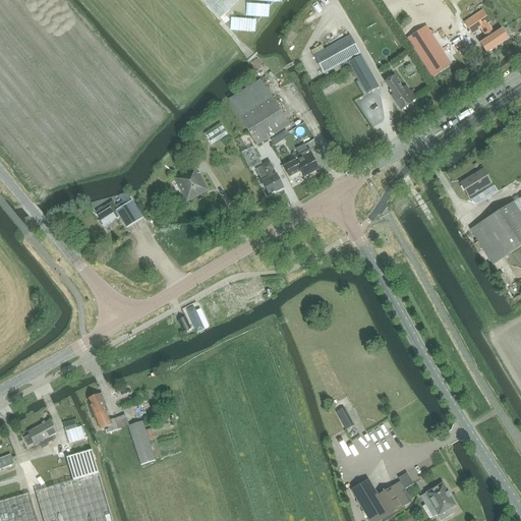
[(205,0),(238,36),(275,2),(277,0),(205,0)]
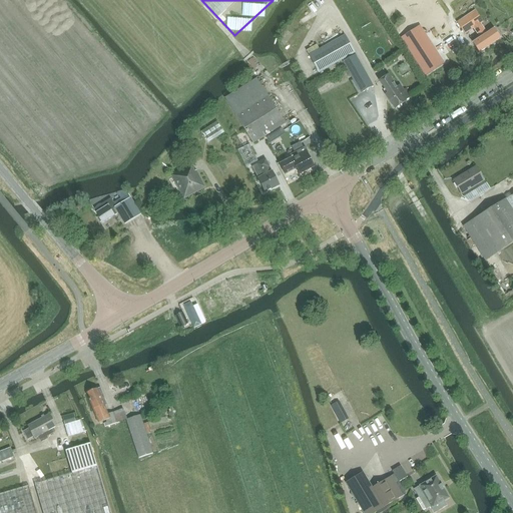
[(475,11),(457,23),(465,35),(474,28),(480,24),(483,23),(475,11)]
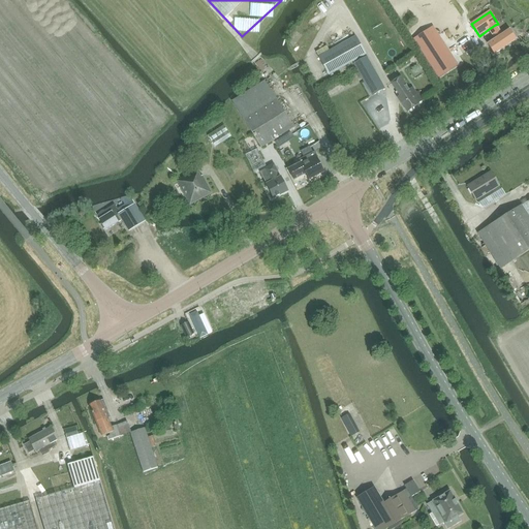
[(496,39),(488,44),(494,54),(508,44),(516,39),(509,31),(502,35),(495,25),(489,29),(496,39)]
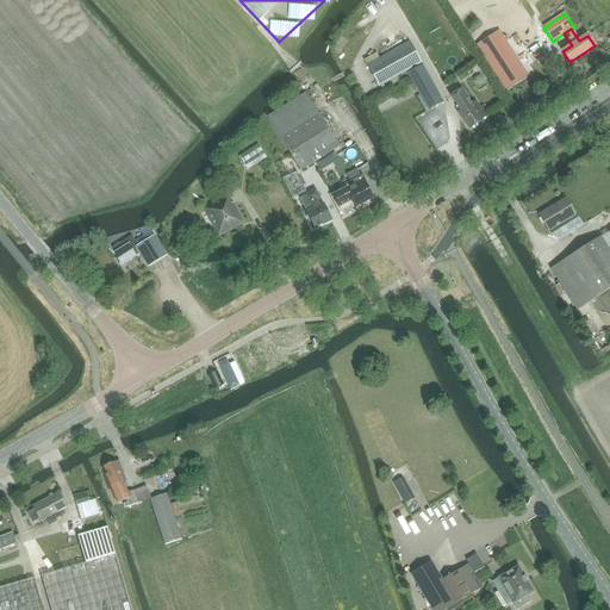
[(502,37),(481,50),(486,57),(500,80),(510,94),(530,81),(502,37)]
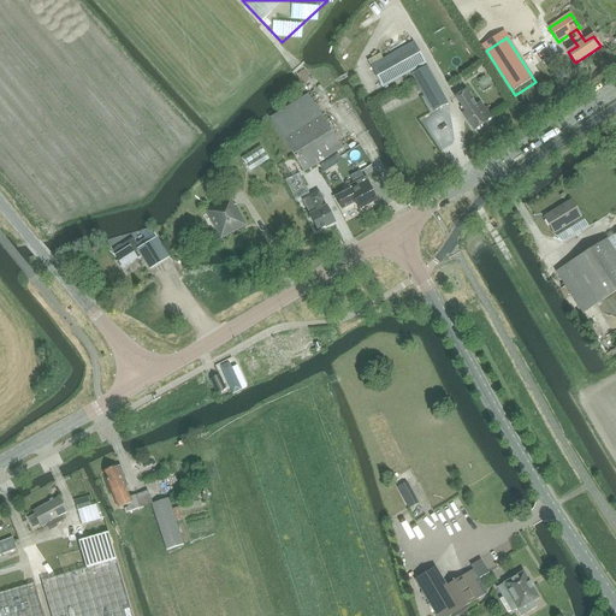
[(372,66),(373,70),(384,88),(426,64),(414,43),(372,66)]
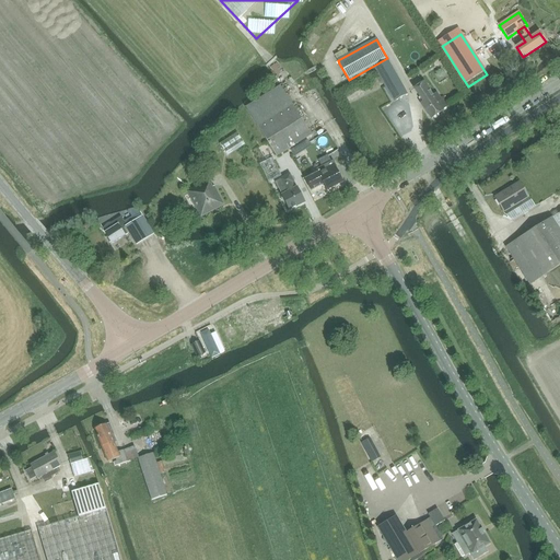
[(394,102),(407,94),(388,60),(374,68),(394,102)]
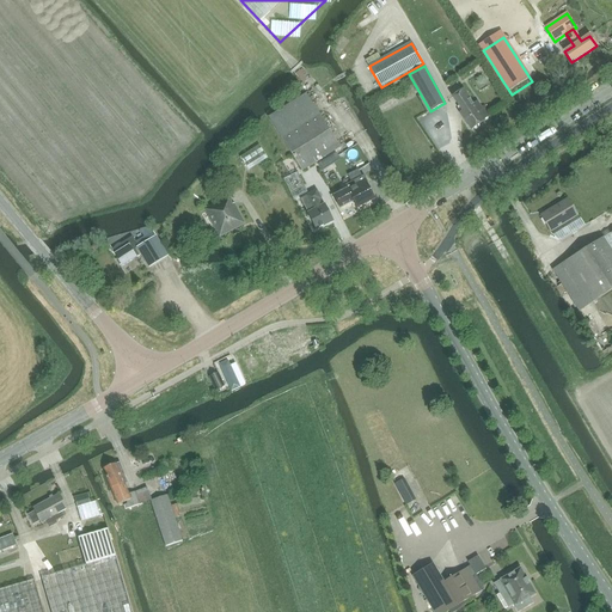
[(463,91),(453,97),(459,105),(461,104),(465,110),(460,114),(472,130),(491,116),(484,105),(482,108),(478,101),(472,104),(469,99),(463,91)]
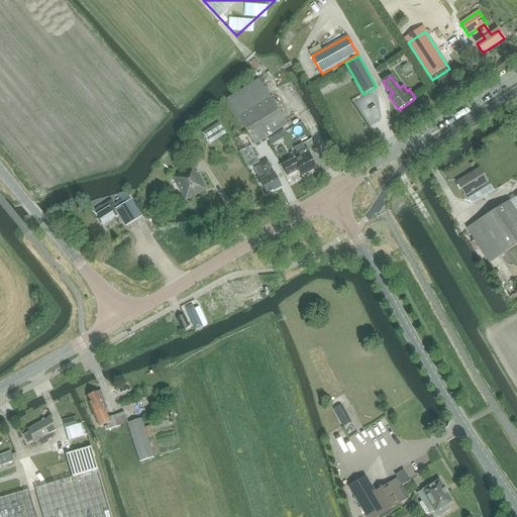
[(255,145),(267,137),(288,124),(270,97),(237,117),(255,145)]
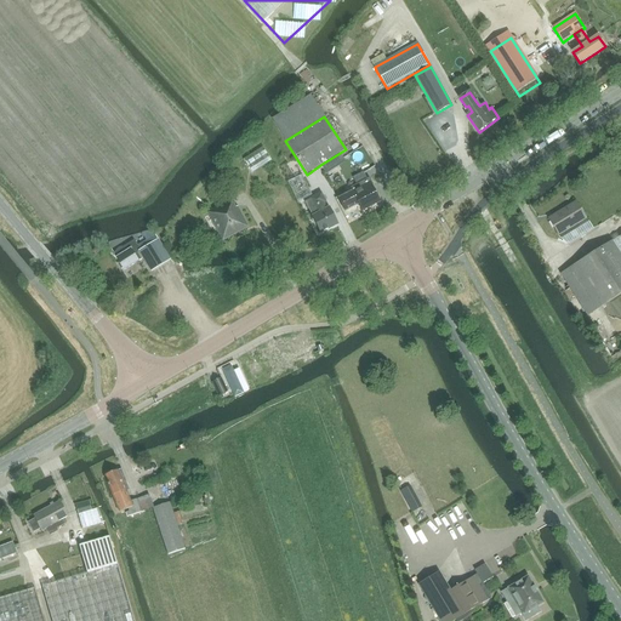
[(432,157),(432,141),(417,141),(417,155),(432,157)]
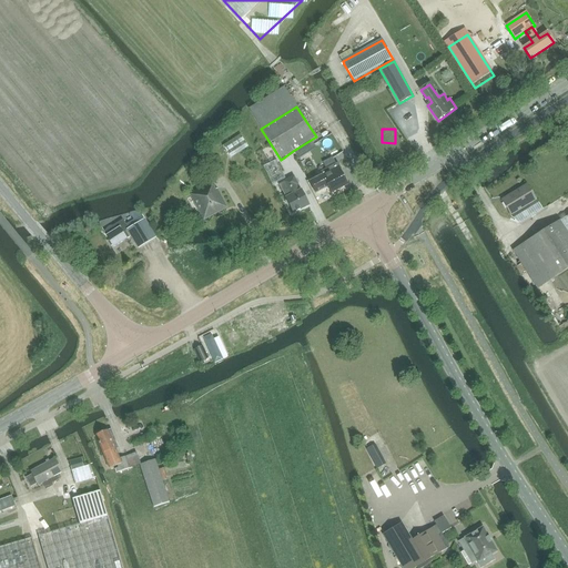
[(247,148),(241,135),(223,145),(231,158),(247,148)]
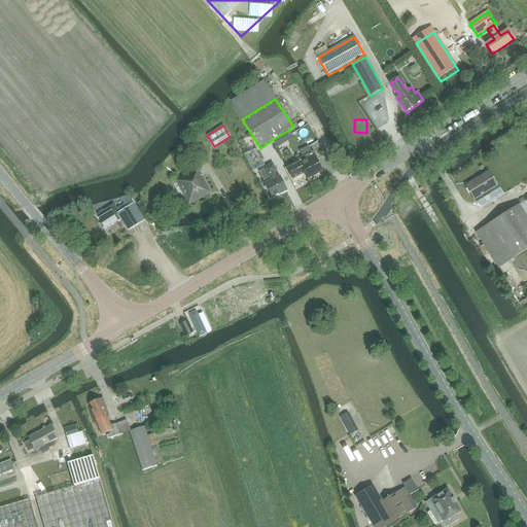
[(293,127),(272,140),(289,168),(287,169),(293,180),(305,174),(308,180),(322,172),(315,157),(315,159),(312,152),(310,153),(293,127)]
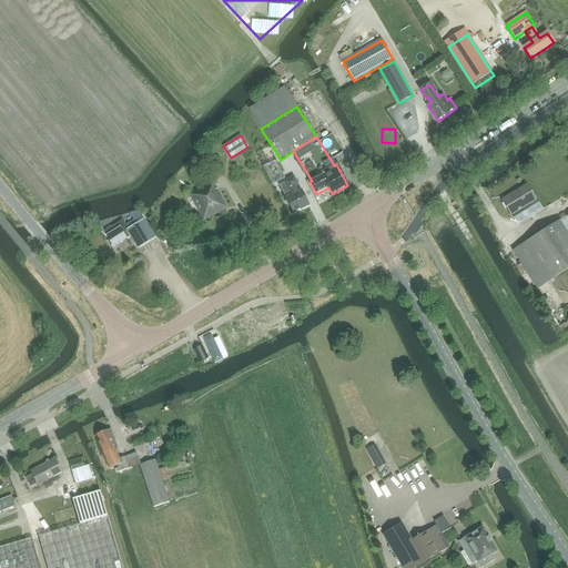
[(284,182),(279,185),(286,199),(293,213),(310,205),(302,191),(298,192),(296,186),(297,185),(294,178),(284,182)]
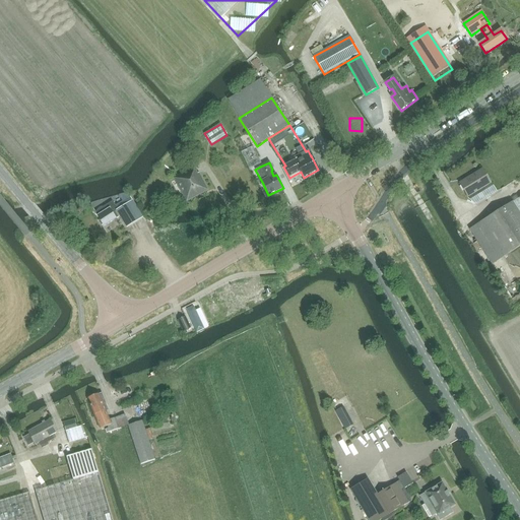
[(187,202),(208,190),(199,174),(197,175),(194,168),(174,178),(187,202)]
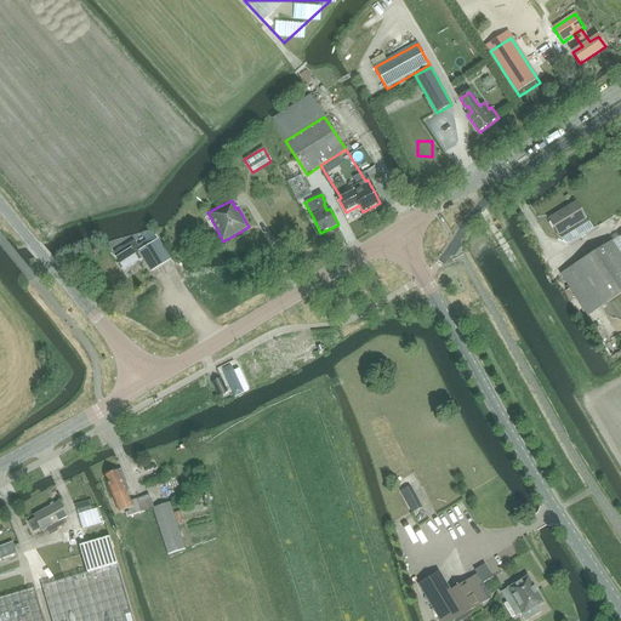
[(559,235),(586,220),(576,204),(550,220),(559,235)]
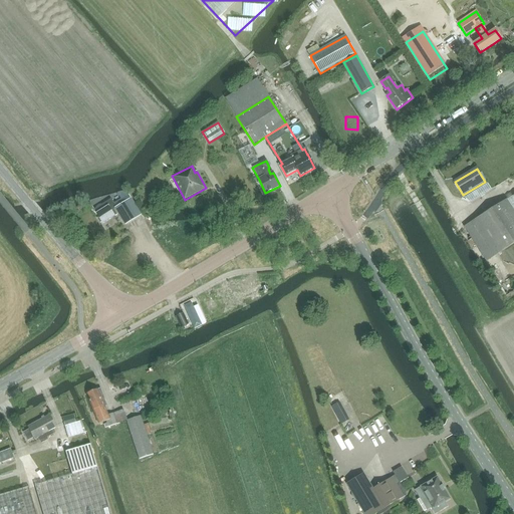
[(125,225),(142,215),(130,195),(129,196),(125,191),(111,199),(94,210),(102,224),(117,215),(113,210),(115,209),(125,225)]
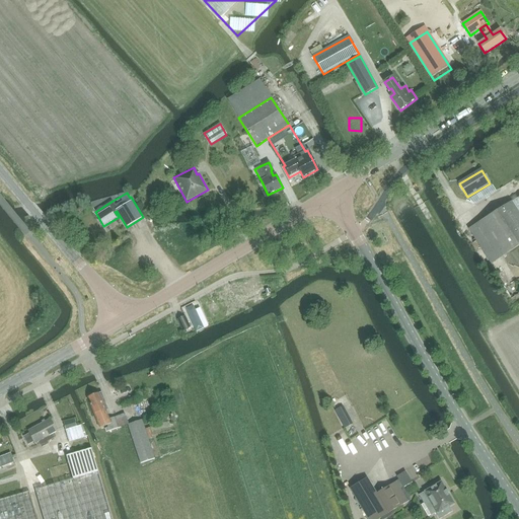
[(505,255),(518,246),(518,215),(511,203),(480,222),(504,258),(506,257),(505,255)]
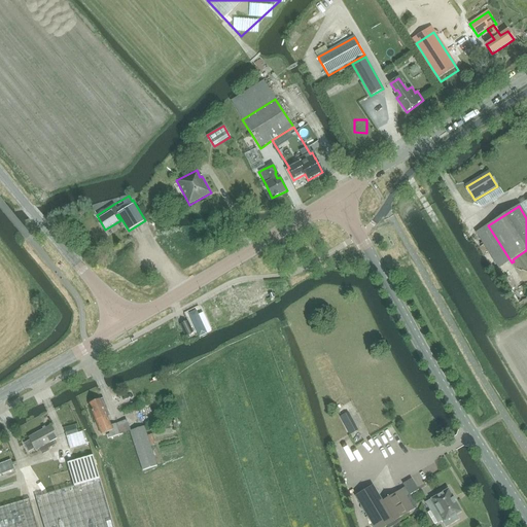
[(200,312),(192,316),(201,336),(208,331),(200,312)]
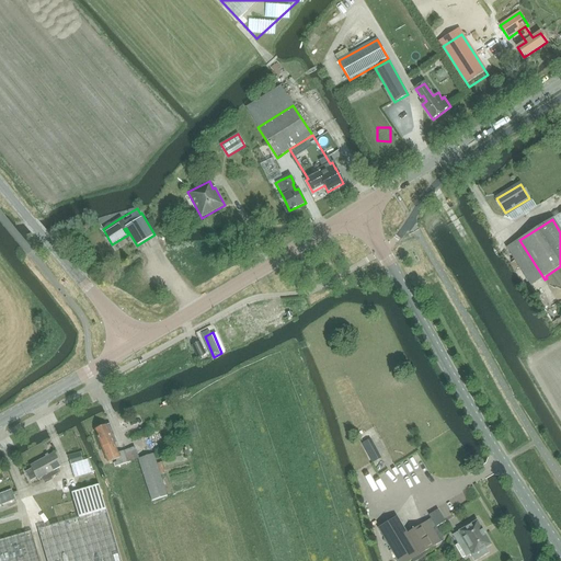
[(205,354),(199,342),(192,346),(197,358),(205,354)]
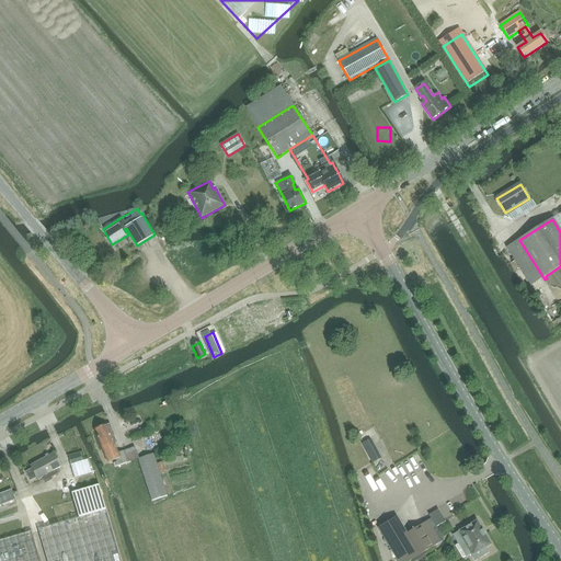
[(107,425),(95,430),(109,462),(117,459),(118,460),(115,461),(116,464),(114,464),(116,468),(138,459),(139,459),(135,447),(124,450),(124,451),(118,454),(114,444),(117,444),(110,424),(107,425)]
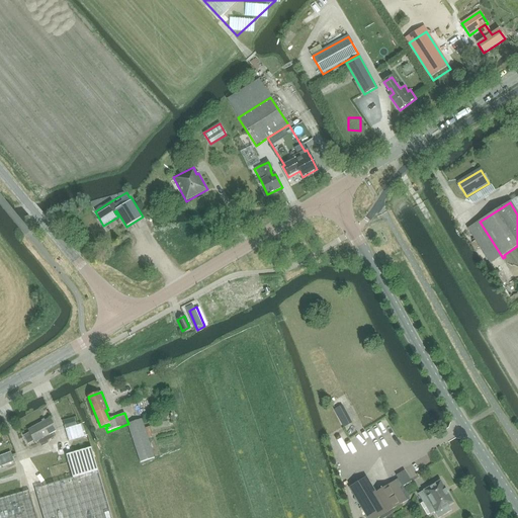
[(340,408),(334,410),(344,428),(349,425),(340,408)]
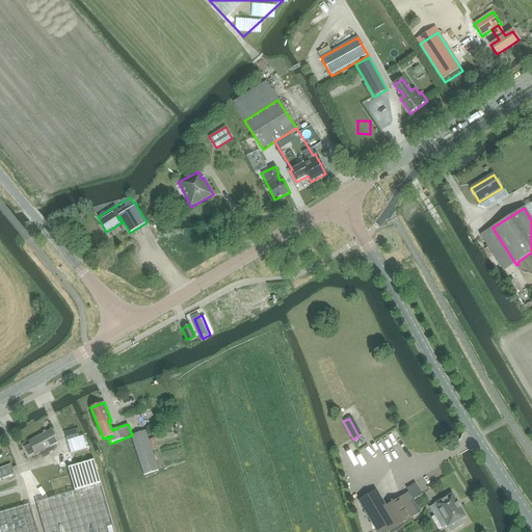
[(30,444),(24,448),(29,456),(35,453),(36,455),(41,453),(44,458),(47,456),(46,454),(51,452),(49,449),(59,443),(51,429),(29,442),(30,444)]
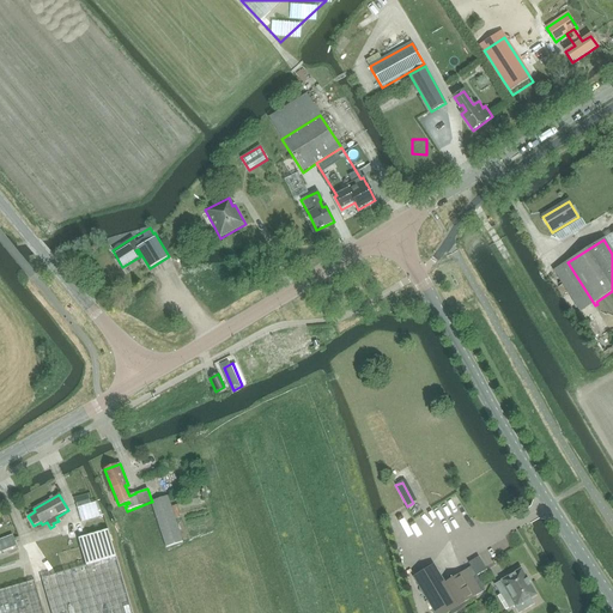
[(89,496),(76,498),(76,499),(78,507),(78,508),(91,504),(89,496)]
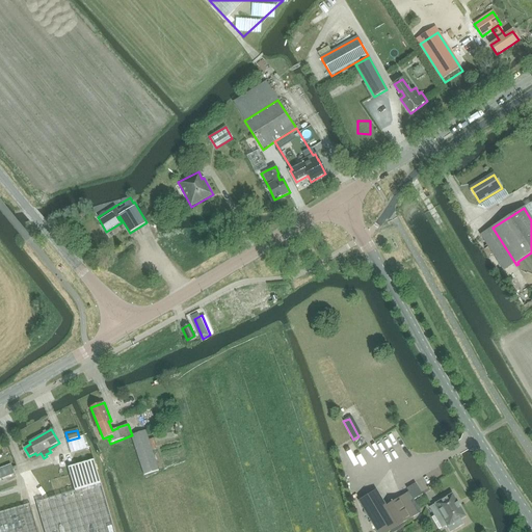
[(143,475),(159,471),(145,431),(132,435),(131,435),(143,475)]
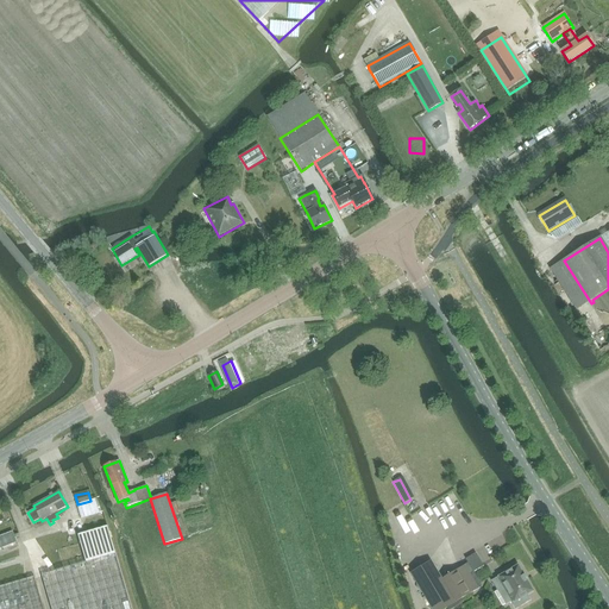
[(453,509),(446,520),(460,531),(465,525),(458,519),(460,515),(453,509)]
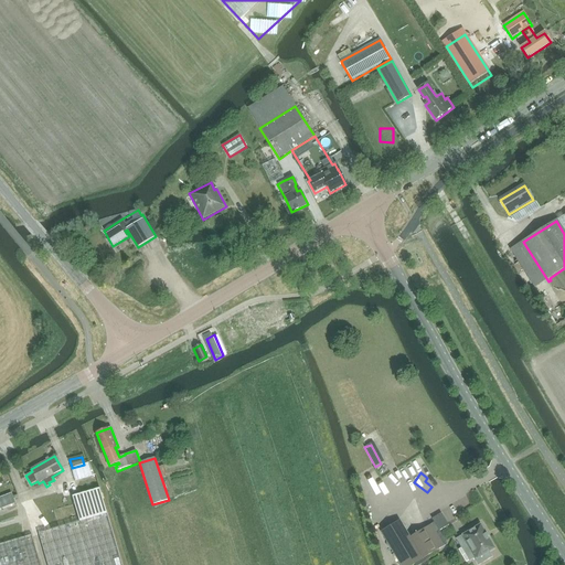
[(80,522),(39,534),(48,564),(121,564),(99,488),(72,497),(80,522)]
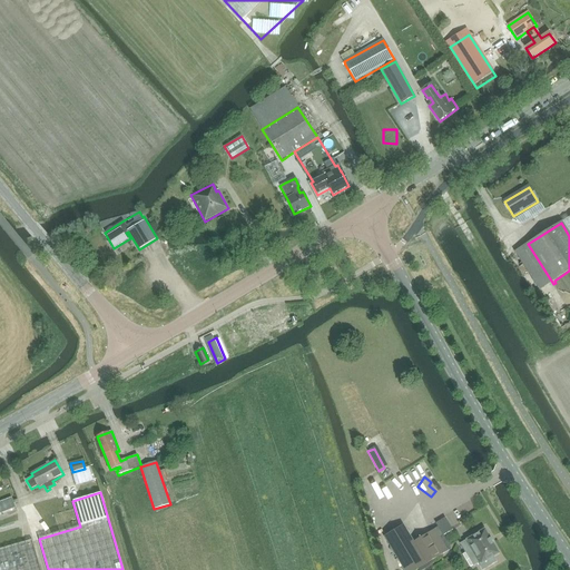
[(11,499),(0,502),(0,512),(15,508),(11,499)]
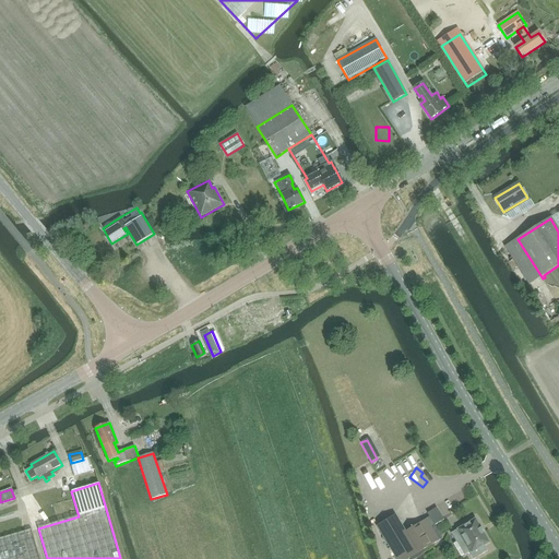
[(399,501),(393,504),(403,520),(407,516),(399,501)]
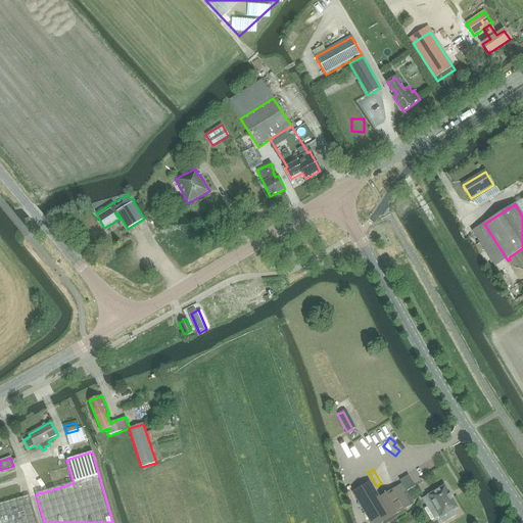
[(379,497),(370,482),(352,493),(370,522),(381,522),(414,504),(407,491),(415,486),(409,475),(399,480),(401,484),(379,497)]
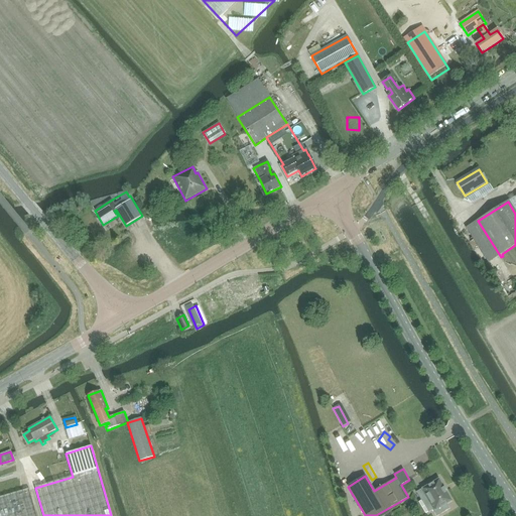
[(422,490),(416,493),(421,501),(419,502),(426,514),(432,510),(435,515),(436,515),(449,509),(446,504),(452,501),(450,499),(446,492),(447,492),(444,488),(443,488),(438,479),(422,489),(422,490)]
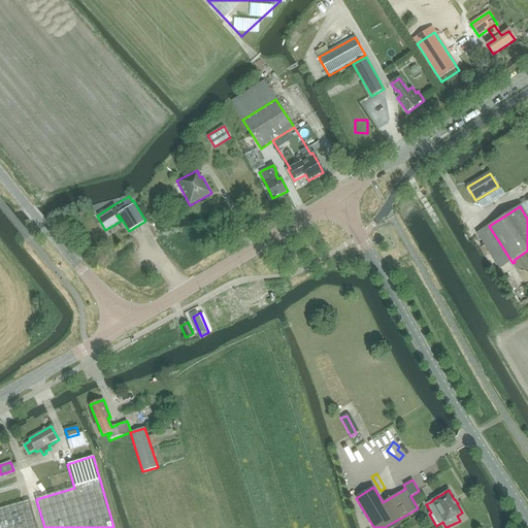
[(0,527),(37,527),(30,500),(0,507),(0,527)]
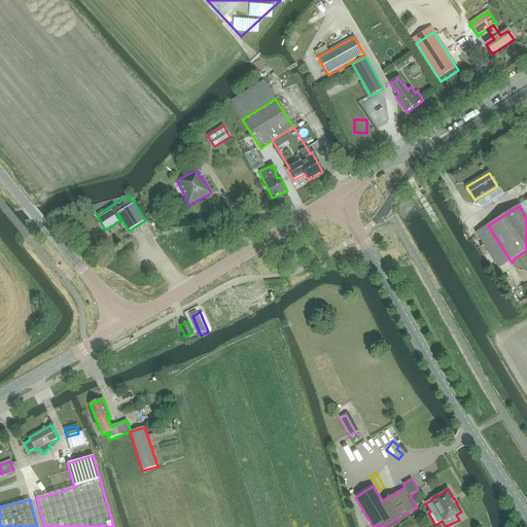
[(486,504),(478,506),(481,517),(489,515),(486,504)]
